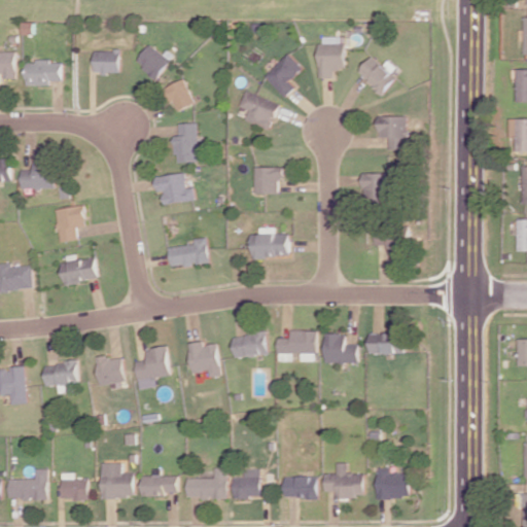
[(322,76),(336,76),(335,68),(346,68),(346,36),(321,36),(322,76)]
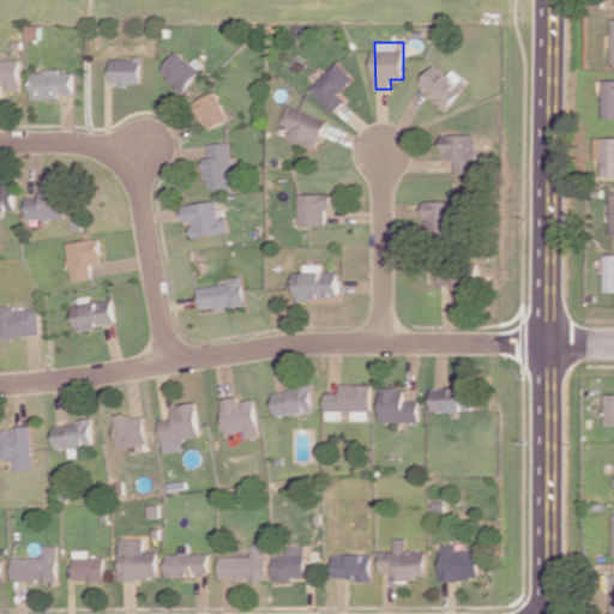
[(202,68),(176,52),(161,73),(187,90),(202,68)]
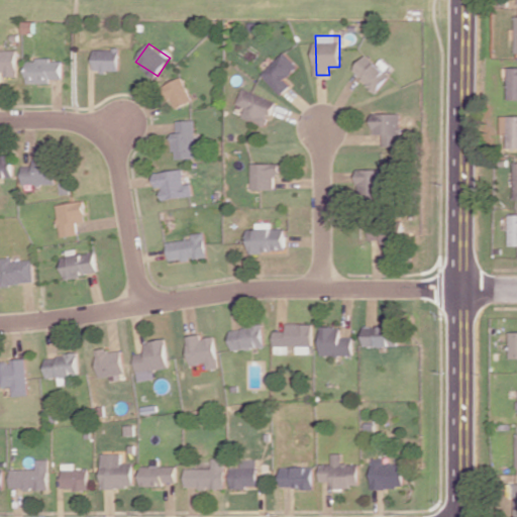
[(95,48),(95,70),(120,70),(121,48),(95,48)]
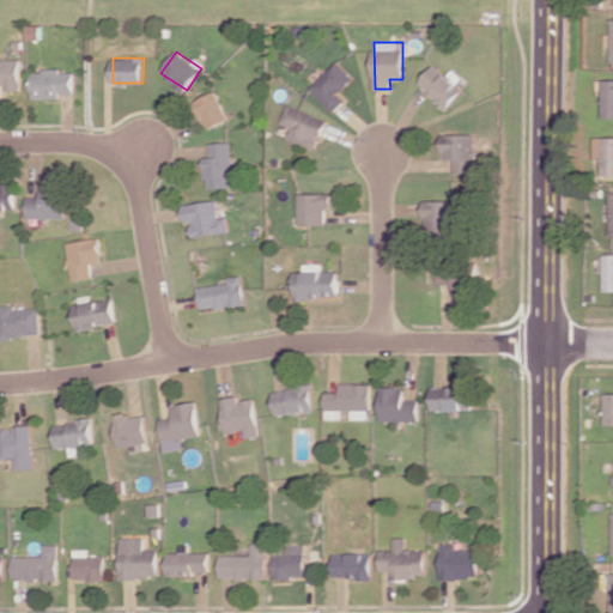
[(0,97),(4,97),(4,89),(23,89),(23,60),(0,59),(0,97)]
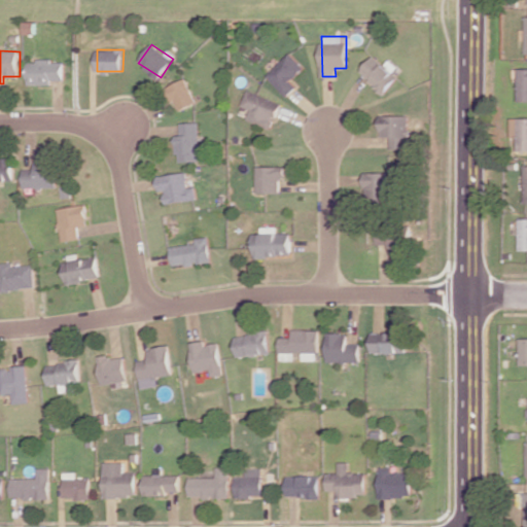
[(291,81),(306,67),(291,53),(268,75),(287,96),(297,86),(291,81)]
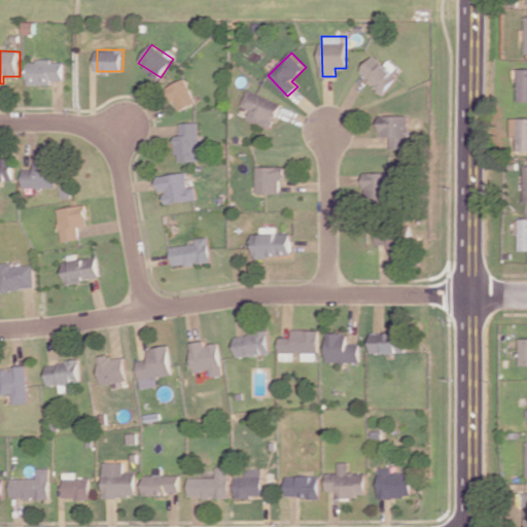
[(399,76),(394,72),(398,66),(389,60),(385,65),(374,56),(360,72),(386,94),(399,76)]
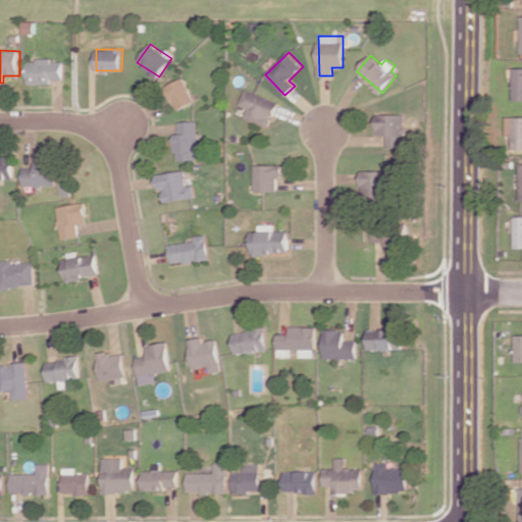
[(65,80),(65,60),(30,59),(30,83),(54,83),(54,80),(65,80)]
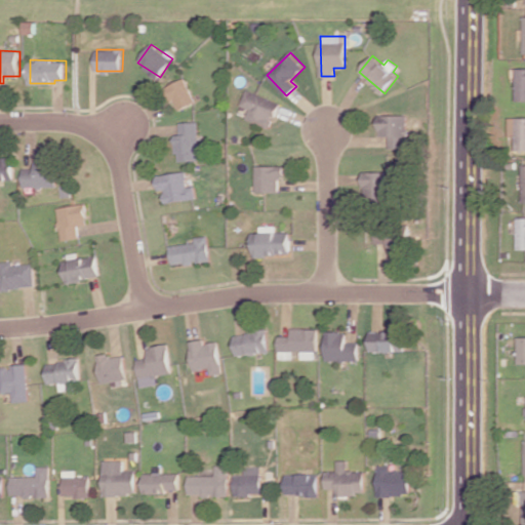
[(516,101),(524,99),(524,68),(516,68),(516,101)]
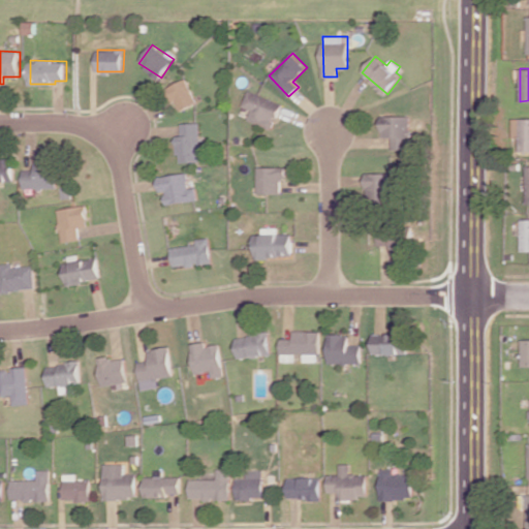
[(181,111),(198,103),(187,79),(169,87),(181,111)]
